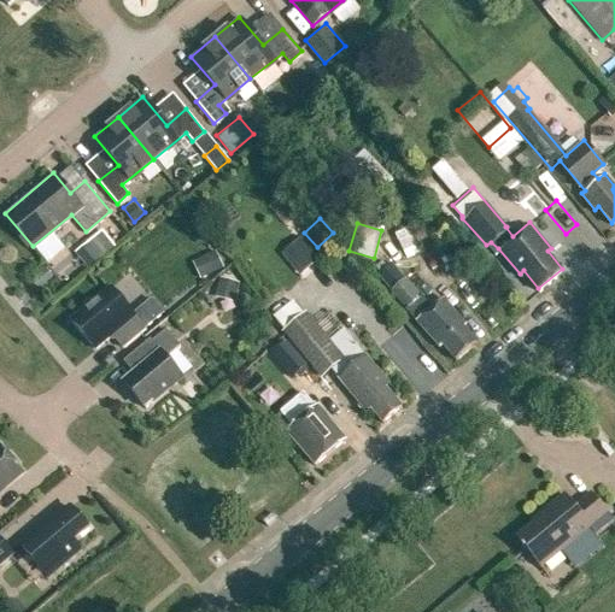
[(302,233),(282,249),(297,268),(316,251),(302,233)]
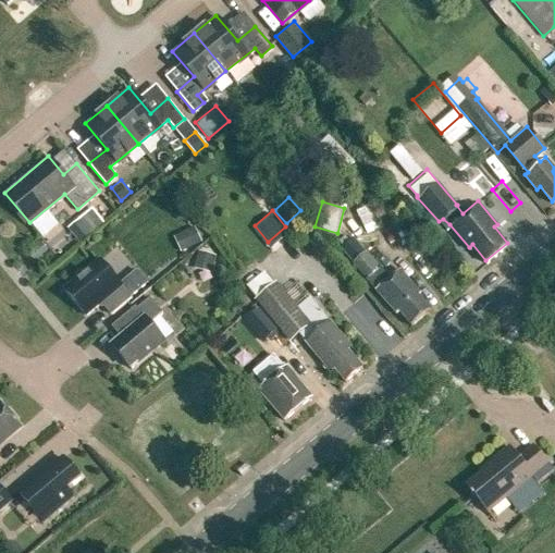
[(66,226),(77,241),(88,232),(76,218),(66,226)]
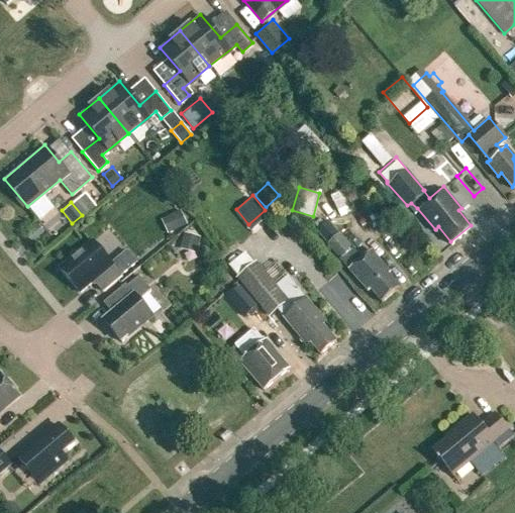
[(179,207),(160,217),(167,232),(186,222),(179,207)]
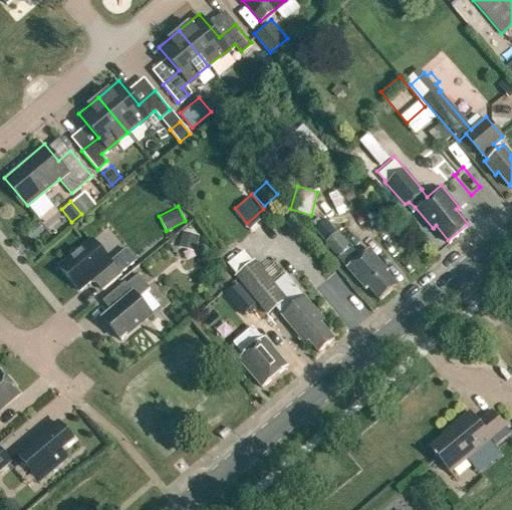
[(179,249),(195,252),(198,236),(182,232),(179,249)]
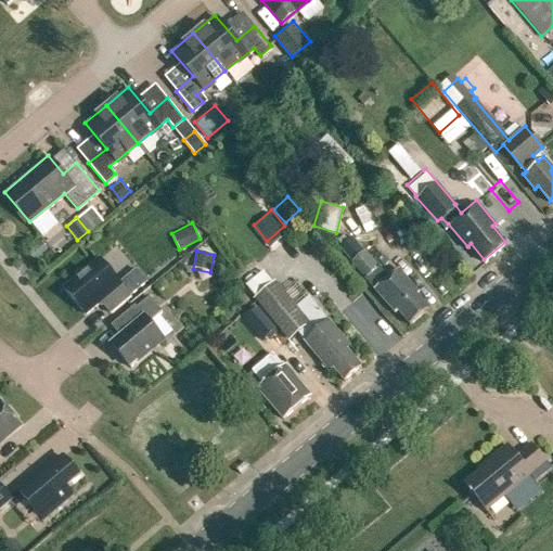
[(260,286),(278,272),(260,252),(243,266),(260,286)]
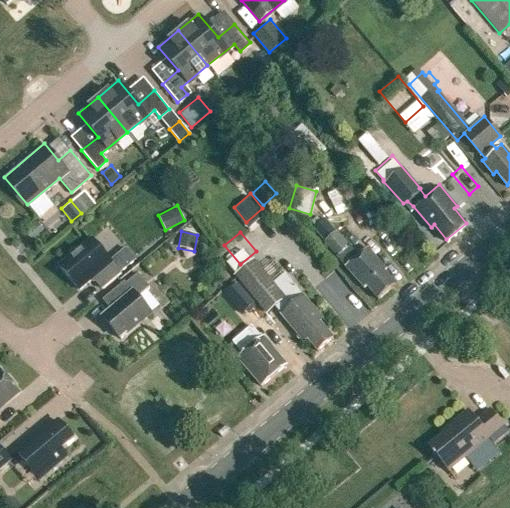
[(109,258),(90,236),(57,263),(78,287),(89,278),(94,278),(101,286),(120,271),(119,270),(109,258)]
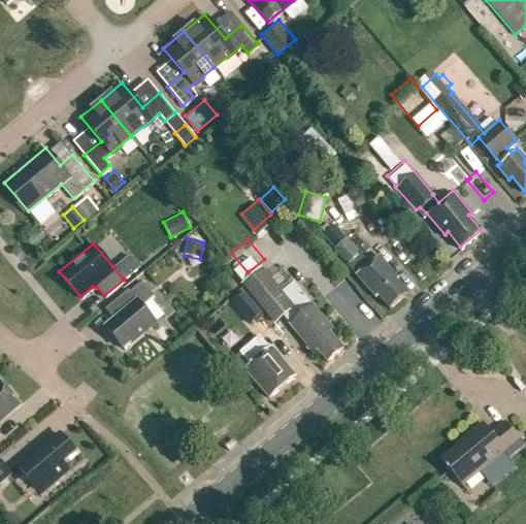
[(354,273),(355,272),(373,295),(376,292),(388,305),(405,291),(395,279),(396,276),(377,254),(367,262),(358,251),(344,262),(354,273)]
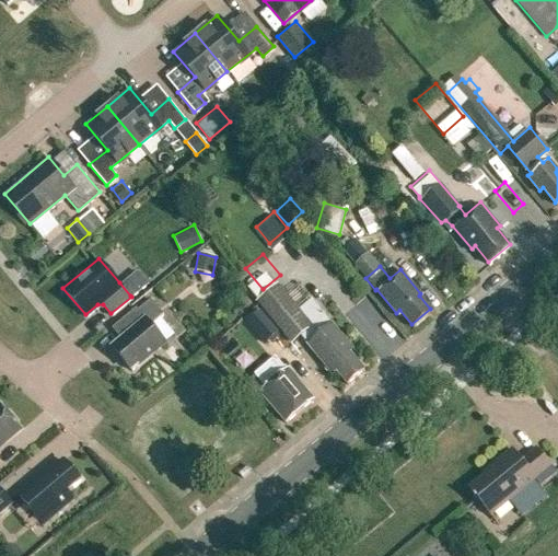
[(135,269),(119,282),(130,296),(147,282),(135,269)]
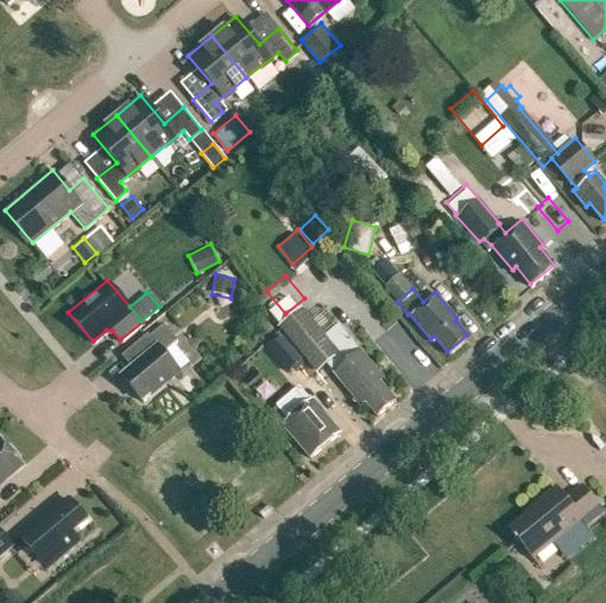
[(298,305),(277,322),(315,369),(326,362),(339,351),(328,336),(322,330),(310,316),(301,304),(298,305)]
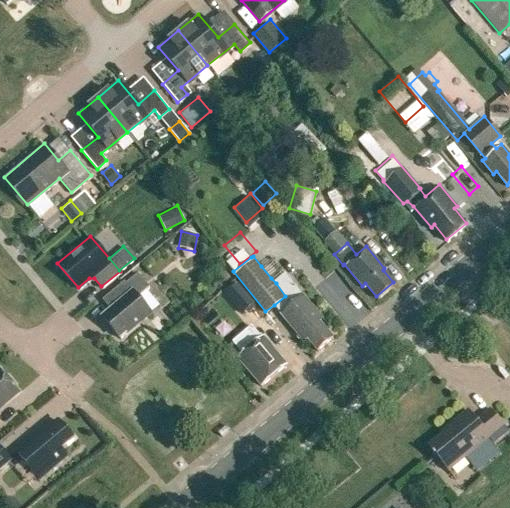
[(125,281),(123,279),(101,298),(109,308),(101,315),(119,337),(150,311),(136,295),(148,285),(136,271),(125,281)]
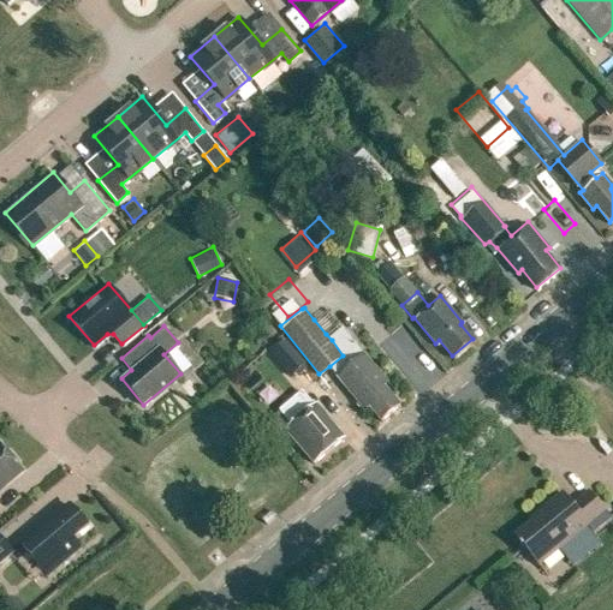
[(287,375),(304,362),(285,339),(269,352),(287,375)]
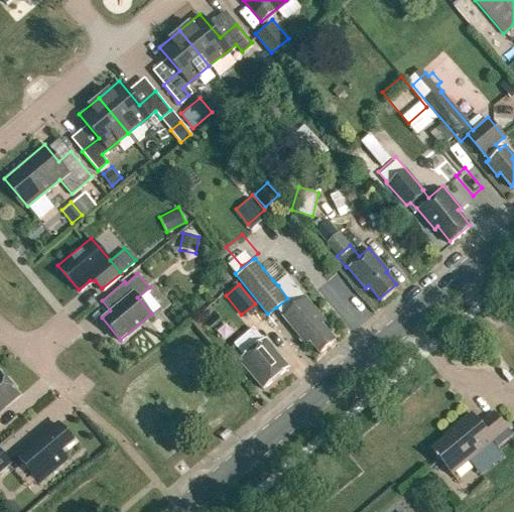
[(287,298),(276,307),(282,314),(305,342),(308,339),(319,351),(335,338),(322,322),(325,318),(304,295),(299,288),(287,298)]
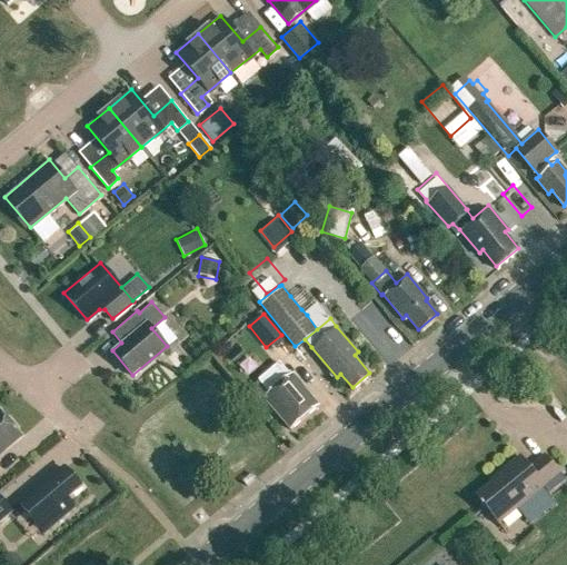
[(292,372),(290,373),(278,359),(257,376),(269,390),(264,396),(290,426),(318,402),(292,372)]
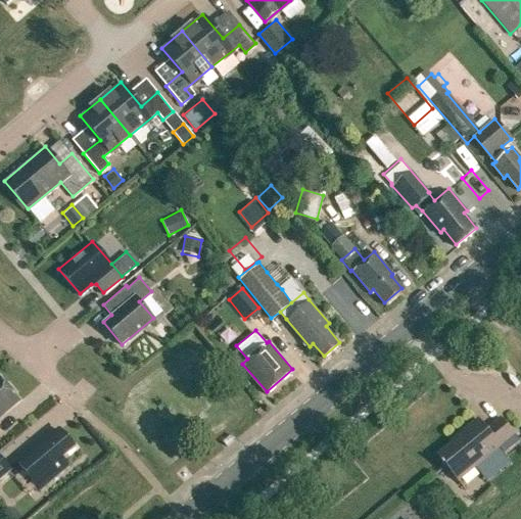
[(0,413),(17,399),(12,392),(12,388),(7,382),(3,382),(0,378),(0,413)]
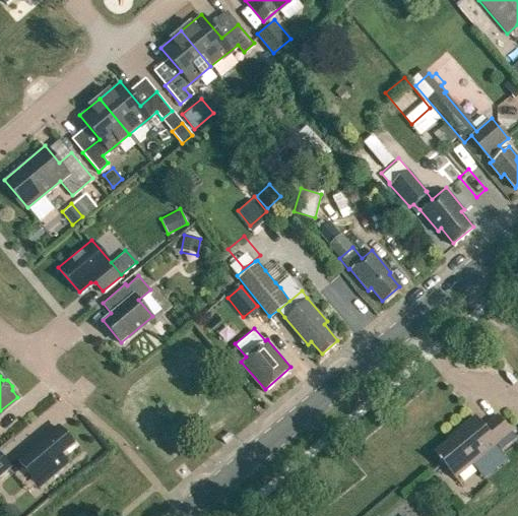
[(434,451),(454,475),(495,442),(500,449),(515,436),(497,412),(482,425),(474,414),(455,430),(457,432),(434,451)]
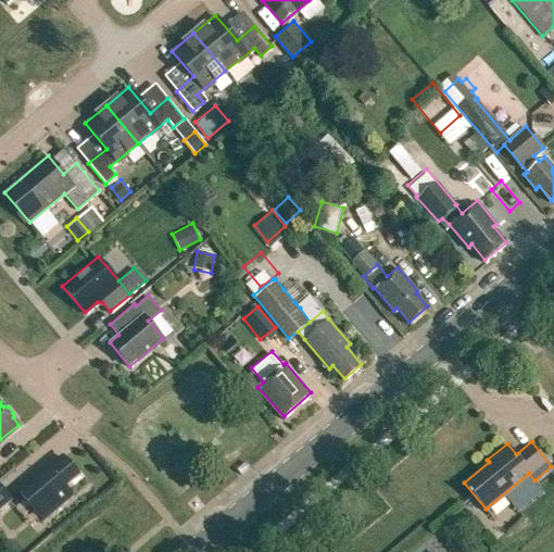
[(16,488),(41,518),(71,493),(65,487),(78,475),(61,454),(39,473),(37,471),(16,488)]
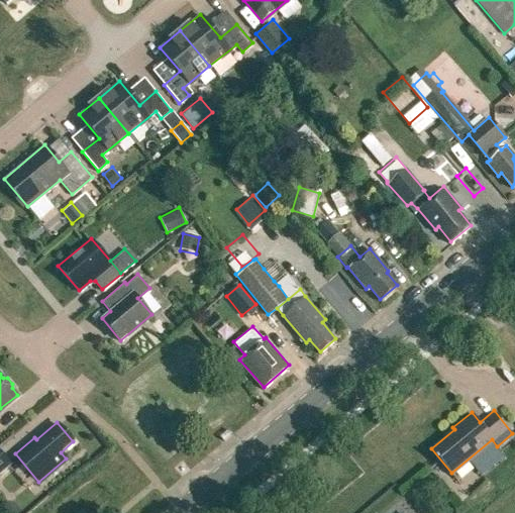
[(0,470),(9,463),(0,451),(0,470)]
